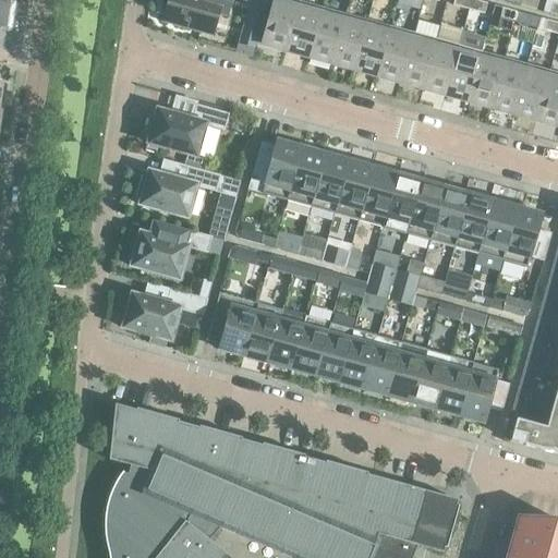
[(0,0),(0,31),(10,33),(11,29),(15,29),(17,17),(12,16),(14,3),(0,0)]
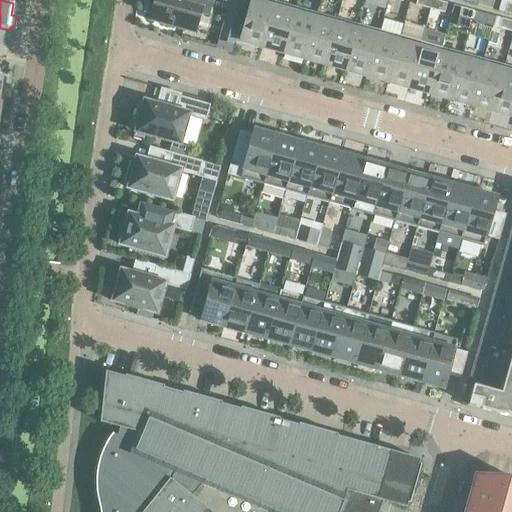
[(154,0),(149,20),(188,30),(191,19),(194,20),(198,18),(200,10),(208,12),(211,0),(154,0)]
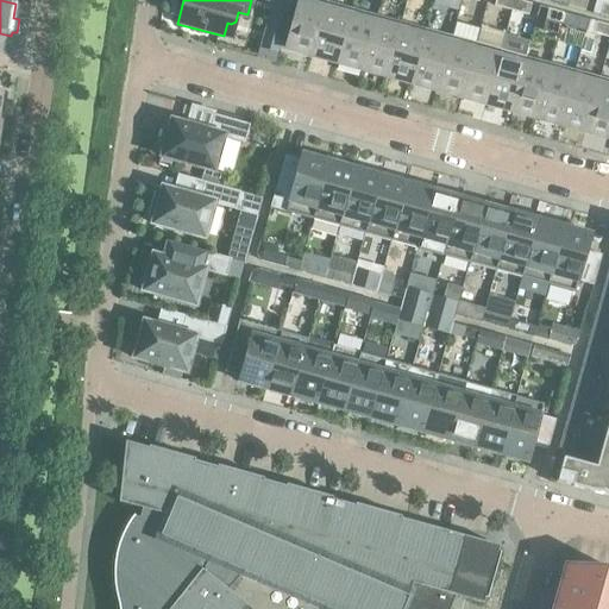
[(275,64),(293,0),(272,0),(257,58),(275,64)]
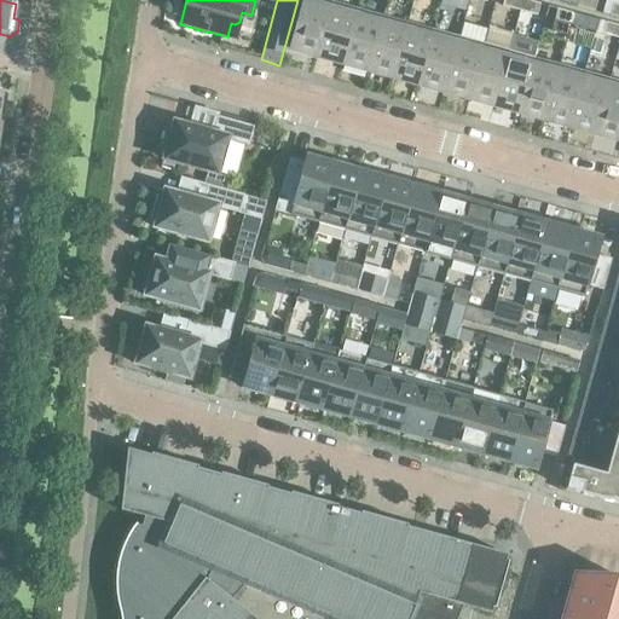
[(306,53),(317,57),(331,4),(319,0),(302,0),(289,48),(295,51),(294,53),(305,57),(306,53)]
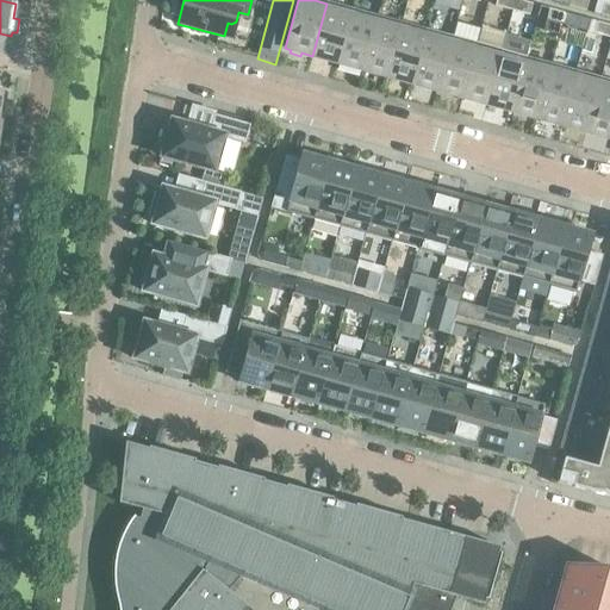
[(496,0),(495,7),(511,12),(515,1),(511,0),(496,0)]
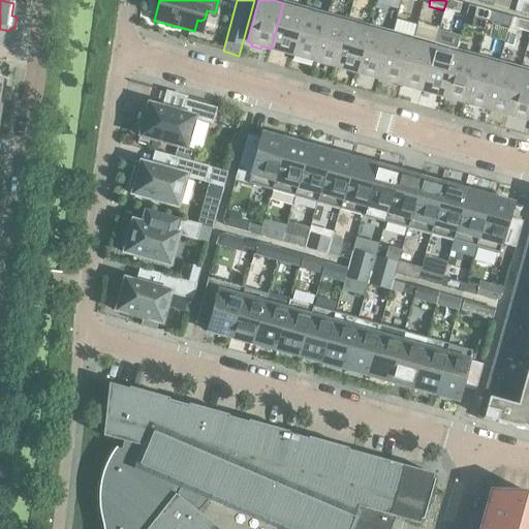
[(505,0),(494,0),(493,7),(507,11),(510,1),(505,0)]
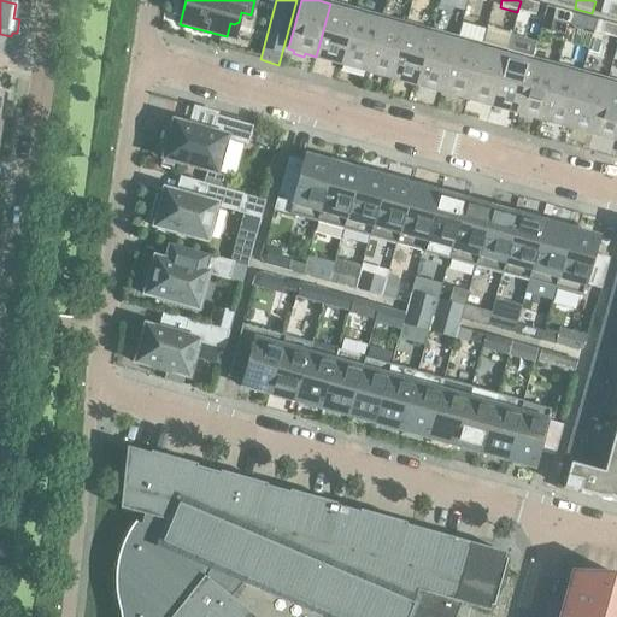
[(521,1),(517,12),(535,17),(538,6),(521,1)]
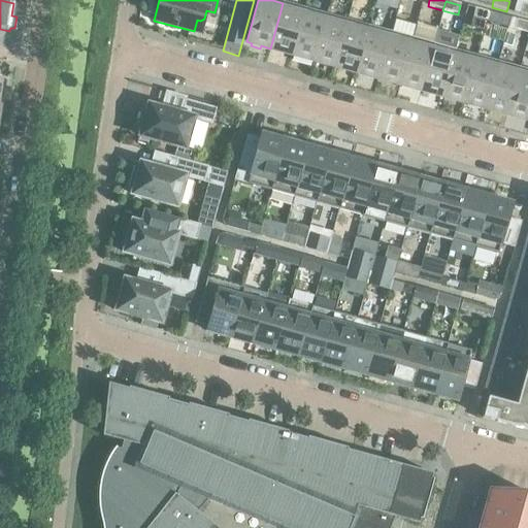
[(270,48),(292,55),(304,9),(283,3),(270,48)]
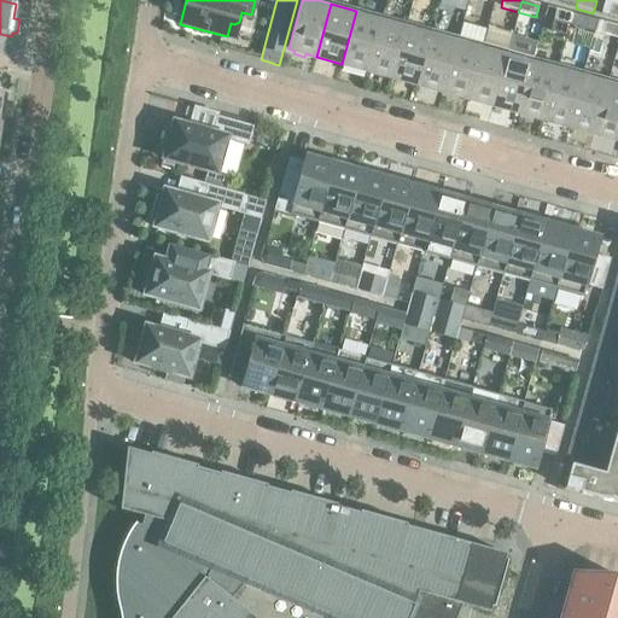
[(552,22),(569,27),(572,15),(555,10),(552,22)]
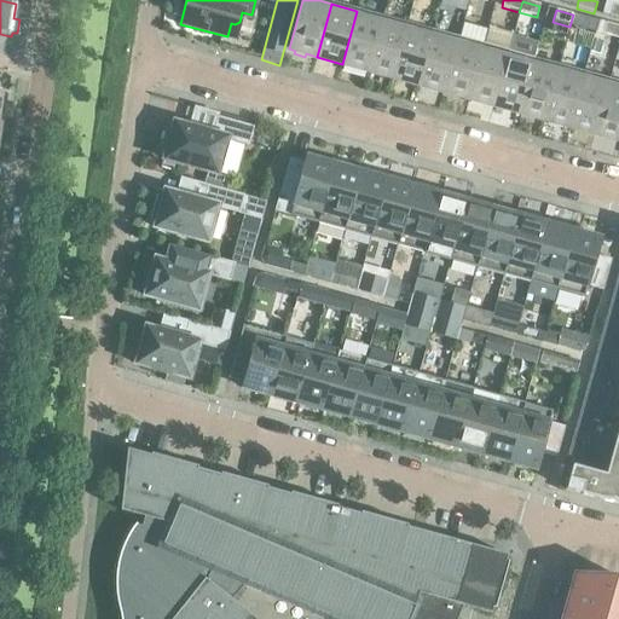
[(342,64),(368,70),(382,17),(357,11),(342,64)]
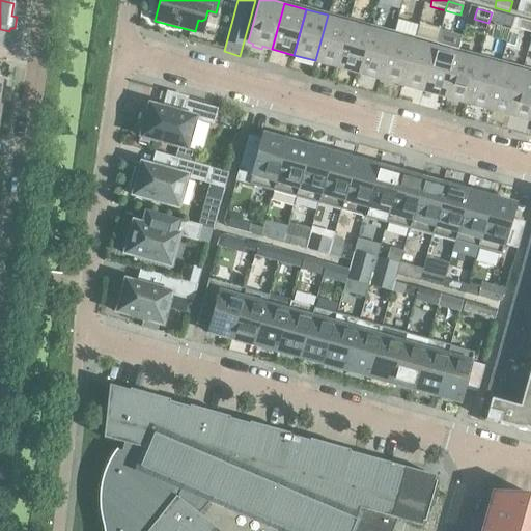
[(492,12),(488,23),(504,27),(506,17),(492,12)]
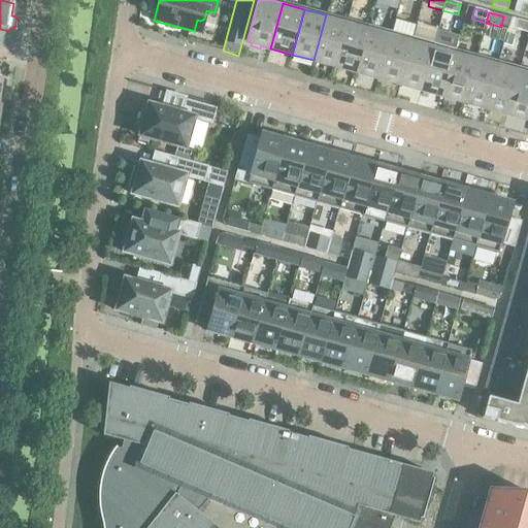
[(314,60),(334,66),(348,21),(326,14),(314,60)]
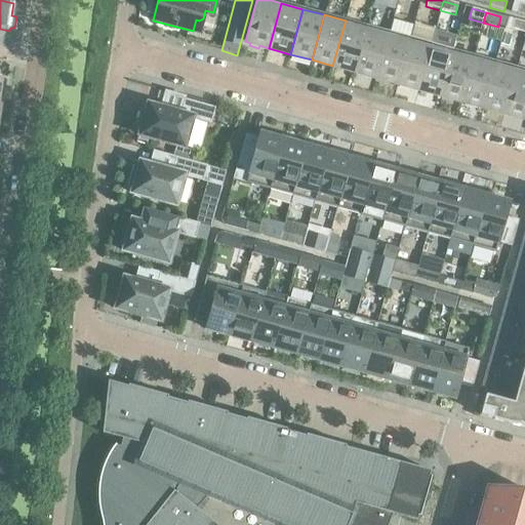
[(332,66),(354,72),(367,27),(346,21),(332,66)]
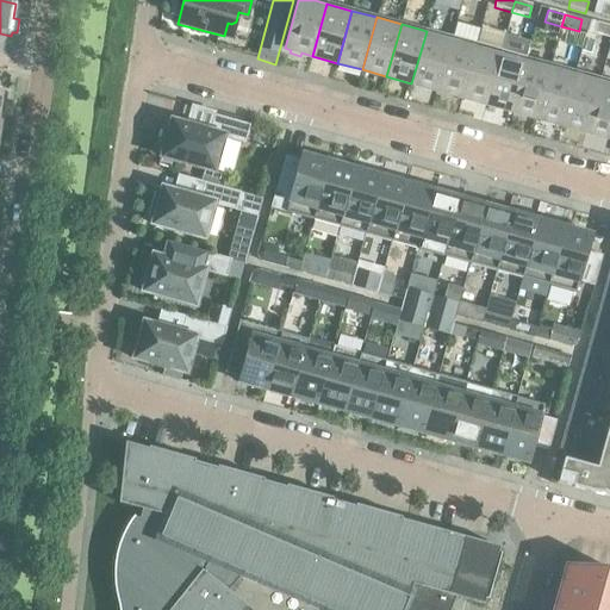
[(593,36),(609,39),(609,26),(597,24),(593,36)]
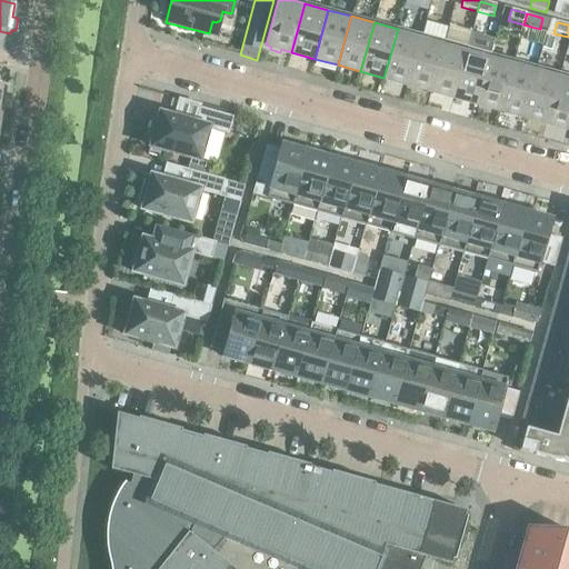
[(383,78),(407,85),(421,36),(398,29),(383,78)]
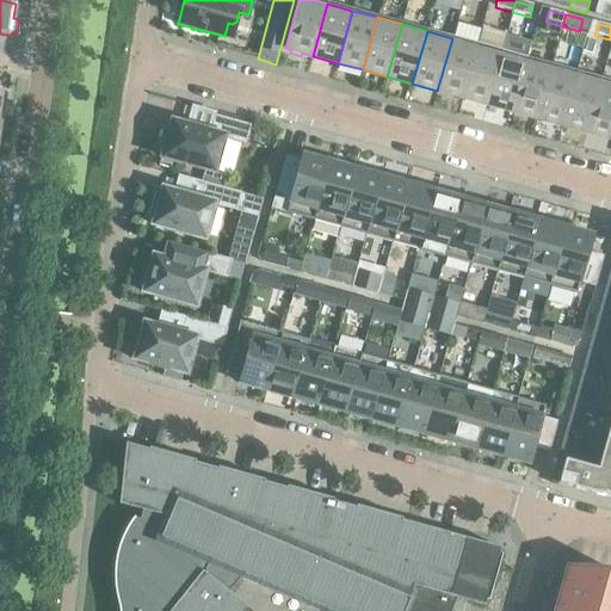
[(437,91),(462,98),(477,44),(452,38),(437,91)]
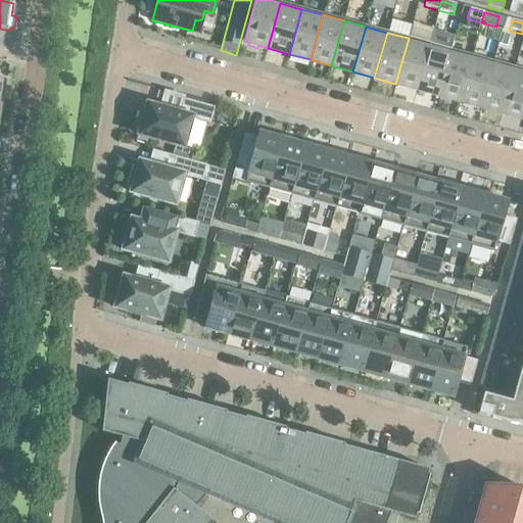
[(395,84),(417,89),(429,44),(409,38),(395,84)]
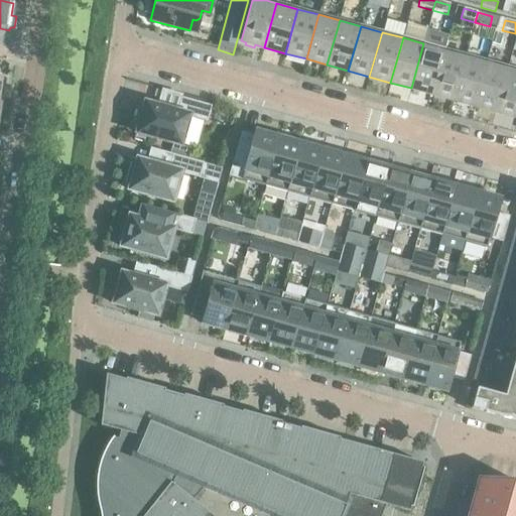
[(411,88),(432,94),(444,49),(442,56),(422,51),(424,43),(423,43),(411,88)]
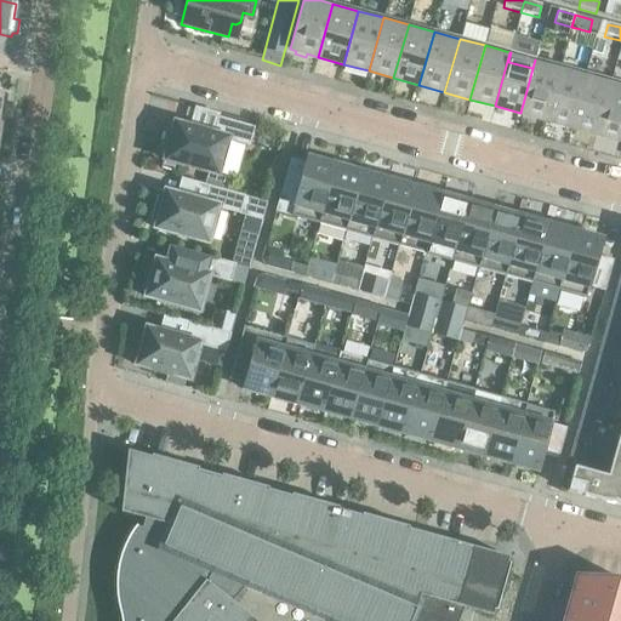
[(520,113),(546,120),(560,67),(535,60),(520,113)]
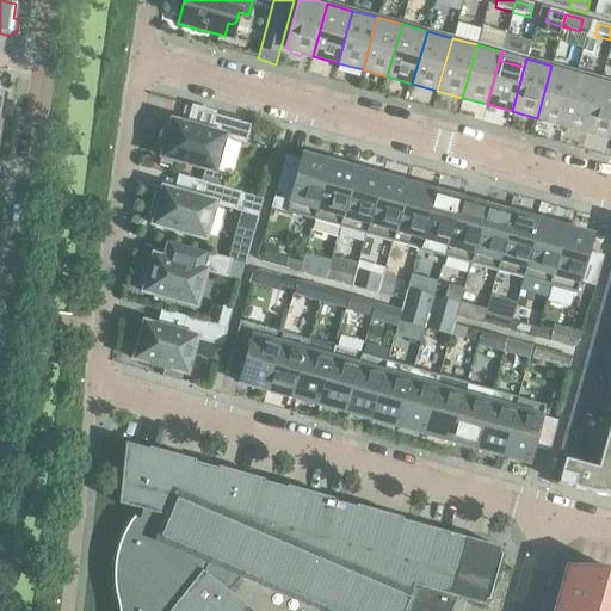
[(537,118),(562,125),(576,73),(551,66),(537,118)]
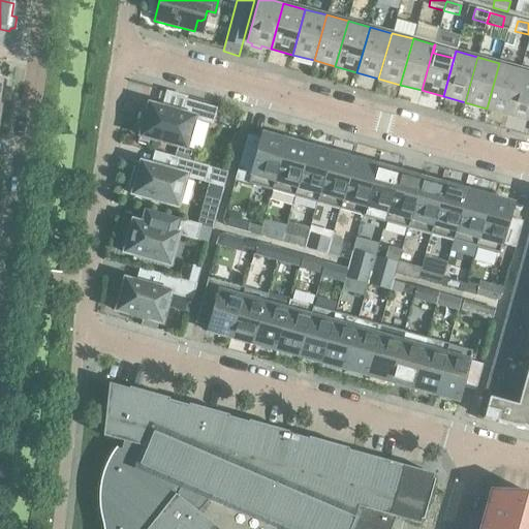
[(487,109),(507,114),(521,68),(499,63),(487,109)]
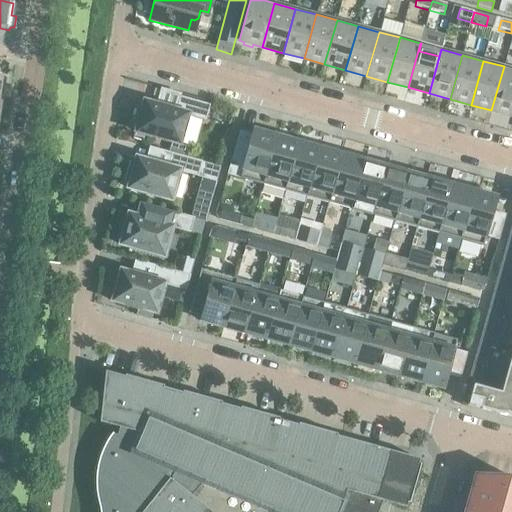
[(511,68),(504,66),(491,110),(494,111),(493,114),(502,116),(503,114),(511,116),(511,68)]
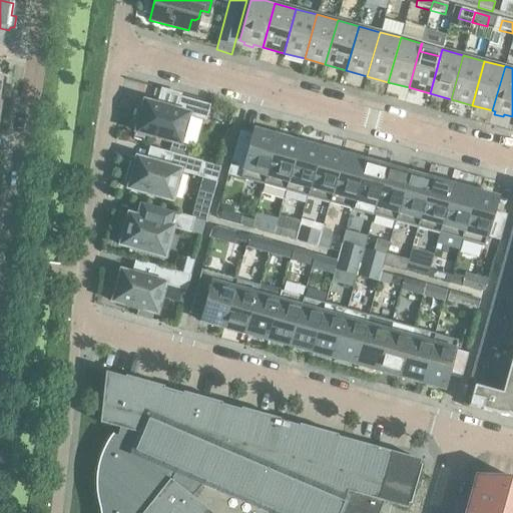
[(188,115),(206,121),(210,106),(180,98),(176,111),(144,102),(143,107),(138,106),(132,126),(137,127),(136,133),(180,145),(188,115)]
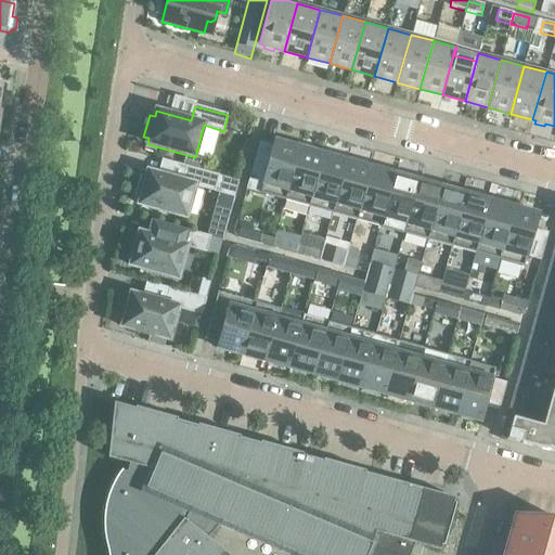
[(247,190),(286,201),(300,149),(275,141),(274,142),(275,142),(274,145),(260,141),(247,190)]
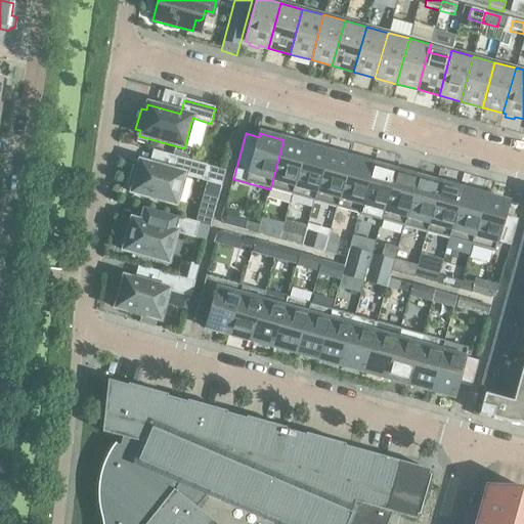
[(270,189),(292,195),(306,146),(284,140),(270,189)]
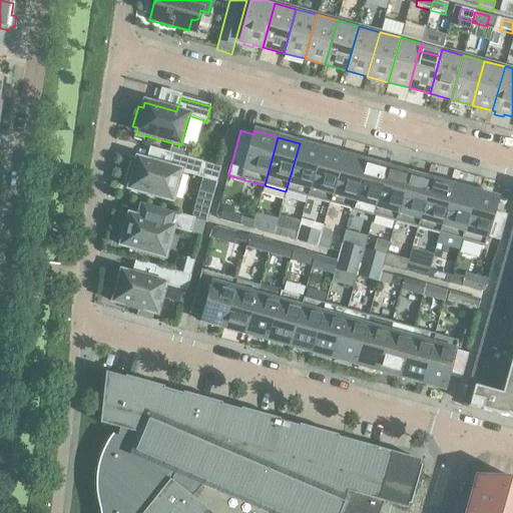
[(286,191),(308,197),(322,149),(300,143),(286,191)]
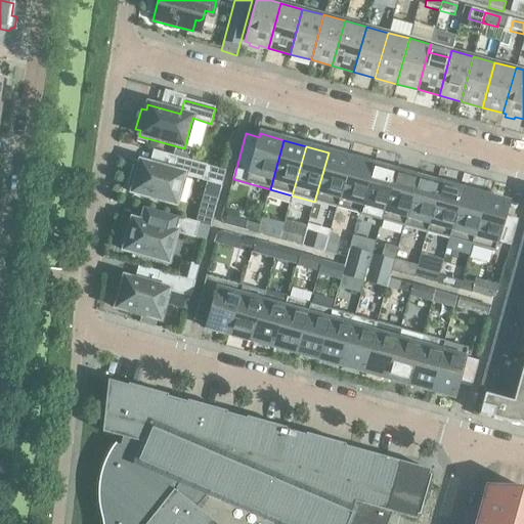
[(314,202),(337,208),(351,159),(329,153),(314,202)]
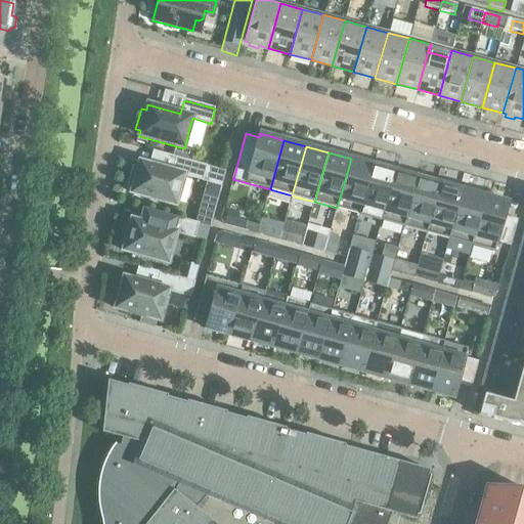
[(131,193),(176,207),(184,176),(222,186),(226,172),(176,158),(172,171),(139,162),(138,168),(133,166),(127,187),(132,188),(131,193)]
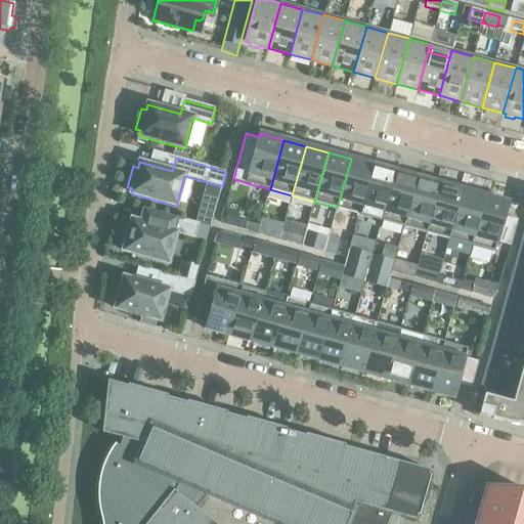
[(337,208),(359,214),(374,165),(351,159),(337,208)]
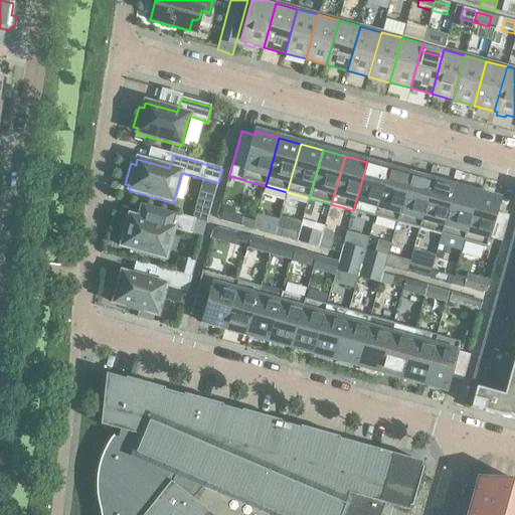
[(353,210),(375,216),(389,168),(367,162),(353,210)]
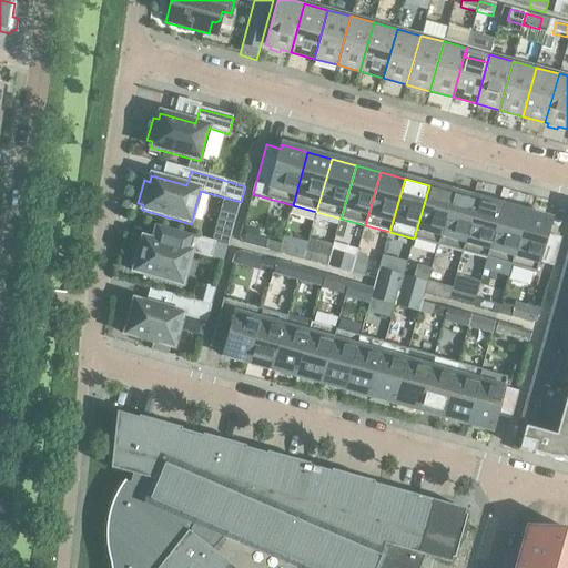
[(414,239),(438,245),(454,192),(429,185),(414,239)]
